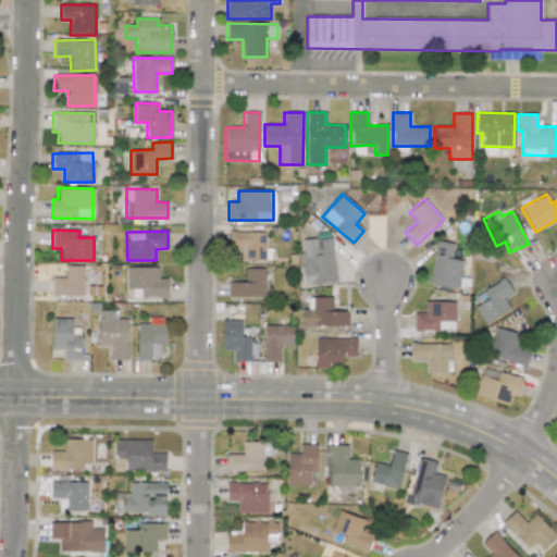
[(265,232),(229,232),(229,249),(240,249),(240,259),(265,259),(265,232)]
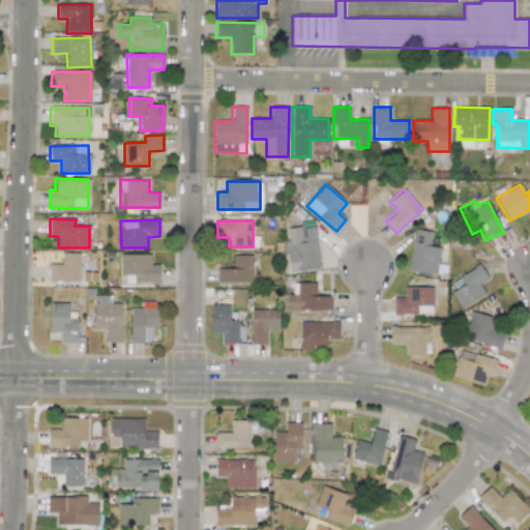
[(320,267),(314,225),(287,229),(289,239),(284,240),(289,272),(320,267)]
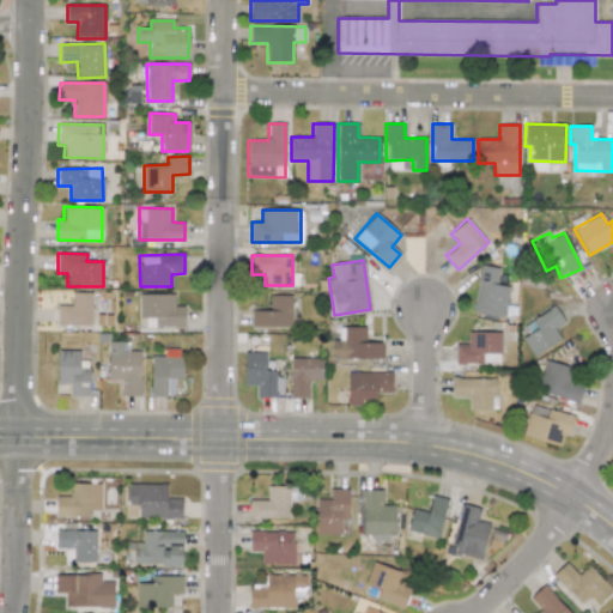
[(499,268),(481,265),(472,311),(503,319),(509,286),(496,284),(499,268)]
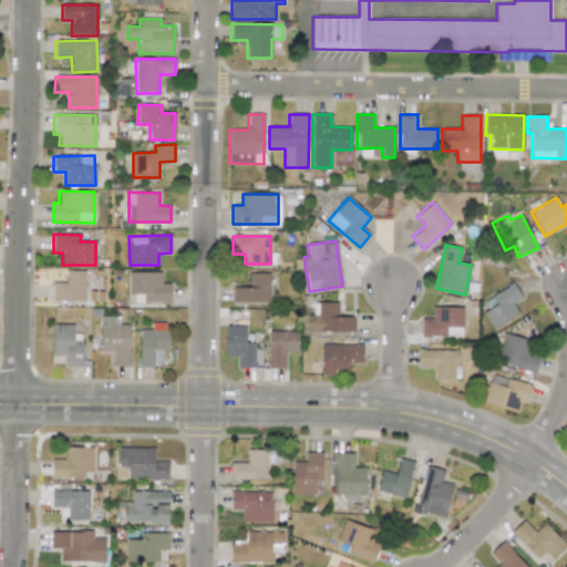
[(53,300),(84,301),(84,270),(66,270),(66,282),(53,282),(53,300)]
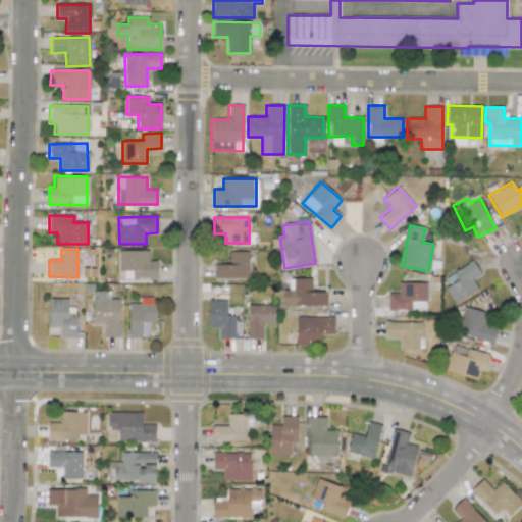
[(157,261),(148,260),(148,250),(120,250),(119,277),(156,278),(157,261)]
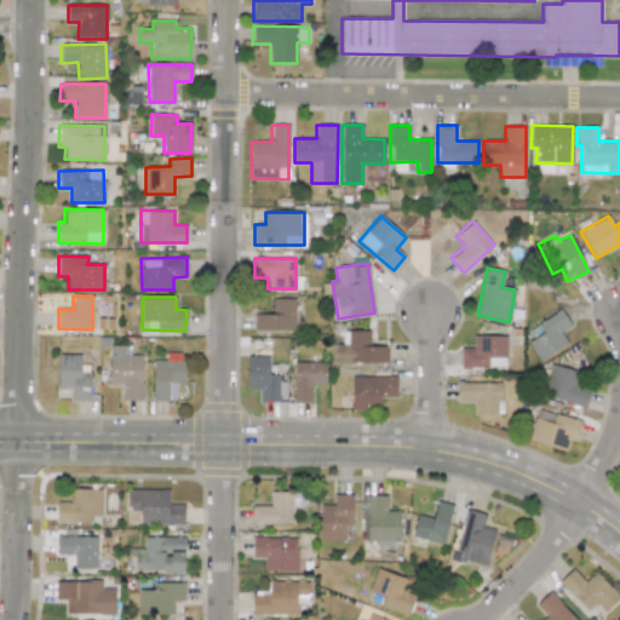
[(294,329),(294,298),(271,298),(273,314),(254,314),(254,331),(294,329)]
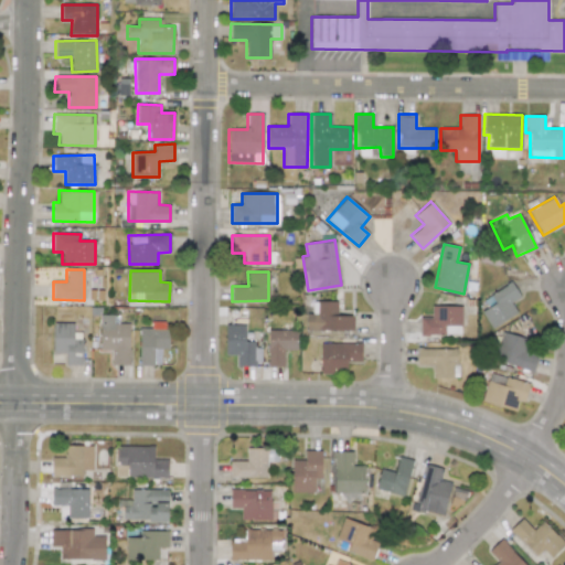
[(511,302),(520,298),(512,283),(484,297),(489,307),(481,311),(490,328),(516,315),(511,302)]
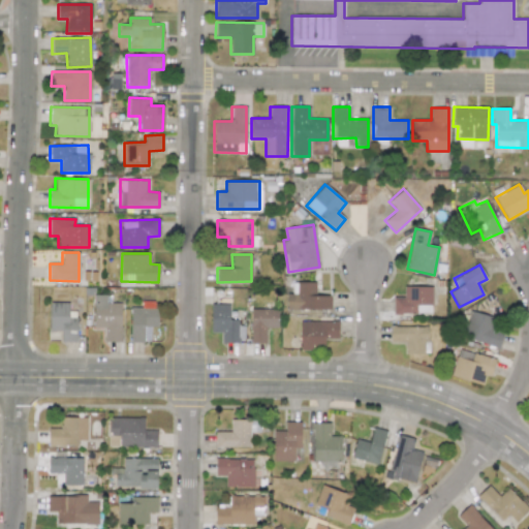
[(315,282),(297,281),(297,294),(287,293),(286,309),(331,309),(331,296),(315,294),(315,282)]
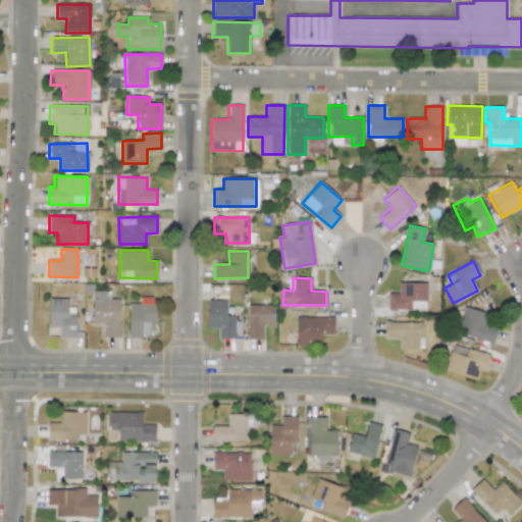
[(426,282),(399,282),(399,293),(387,293),(387,309),(426,310),(426,282)]
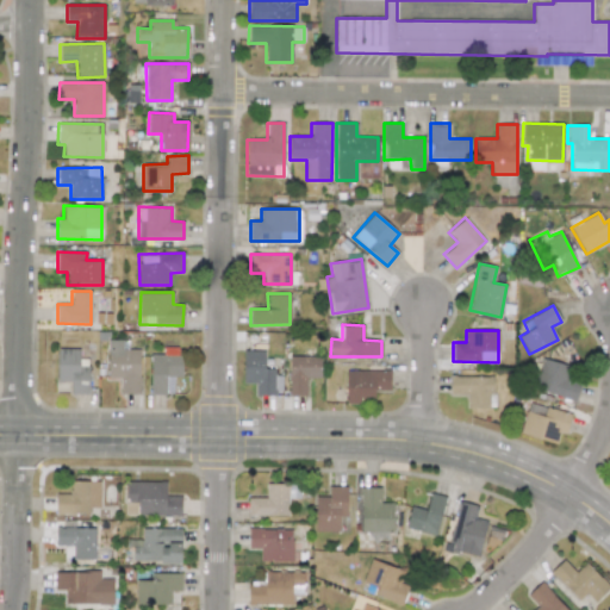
[(107,379),(120,379),(120,393),(139,393),(139,349),(126,349),(126,341),(114,341),(114,349),(107,349),(107,379)]
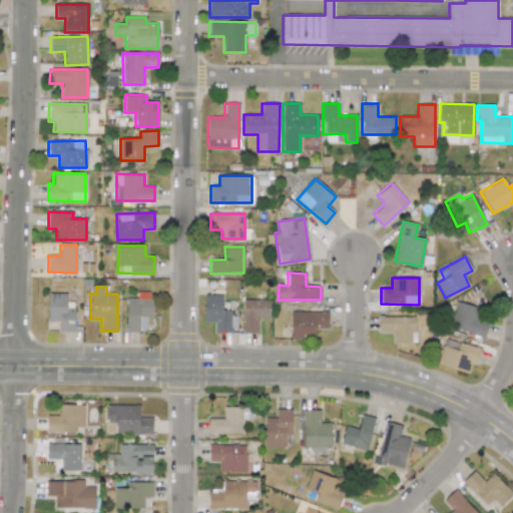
[(125,298),(126,332),(145,332),(145,317),(151,317),(151,292),(137,293),(137,298),(125,298)]
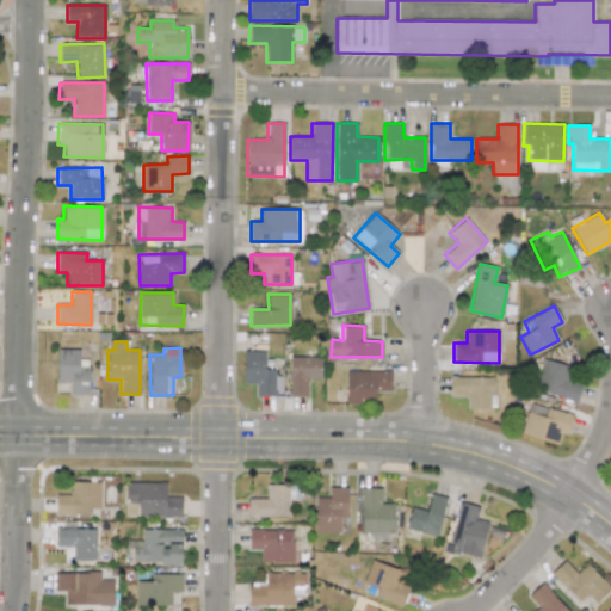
[(88,395),(88,359),(79,359),(79,350),(57,349),(57,382),(72,382),(72,395),(88,395)]
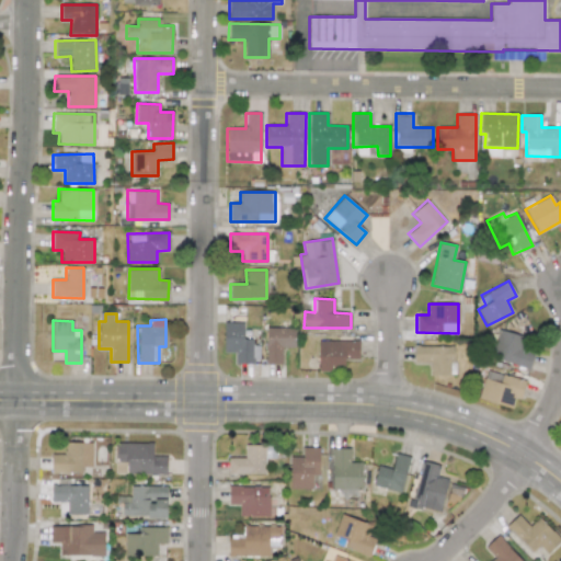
[(224,353),(235,353),(236,364),(253,364),(253,339),(243,339),(243,322),(222,323),(224,353)]
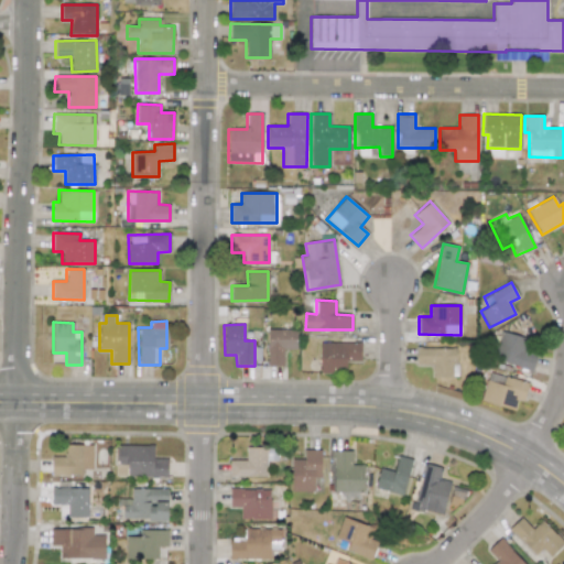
[(296,329),(267,329),(267,366),(283,366),(283,349),(295,349),(296,329)]
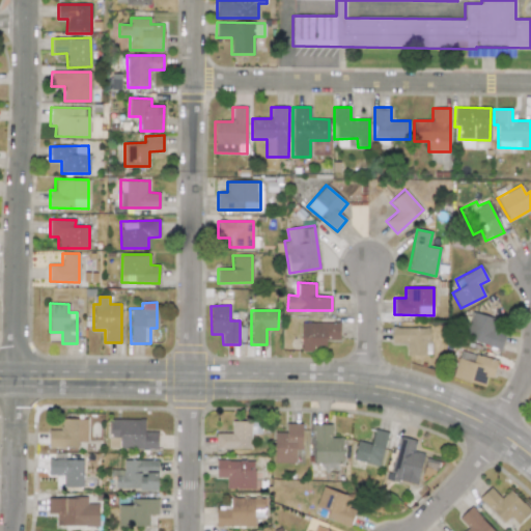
[(464,339),(500,350),(505,334),(495,331),(499,319),(472,311),(464,339)]
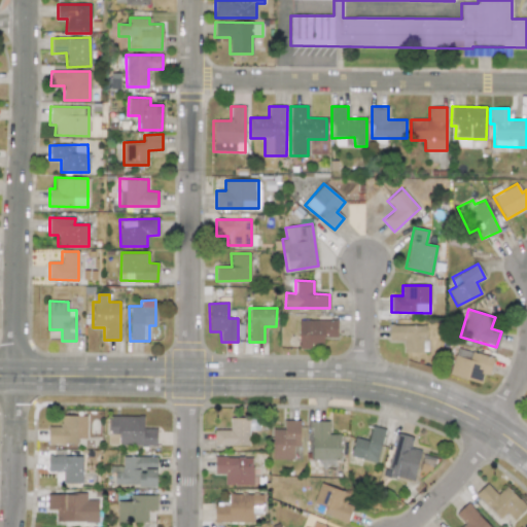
[(337,338),(337,319),(299,320),(299,349),(323,348),(323,338),(337,338)]
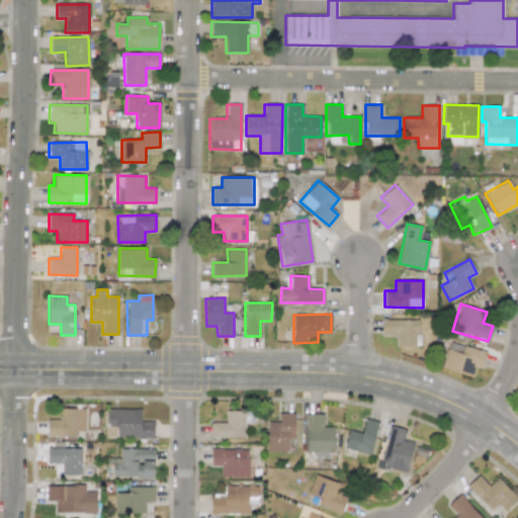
[(396,346),(419,346),(419,320),(381,320),(382,335),(396,335),(396,346)]
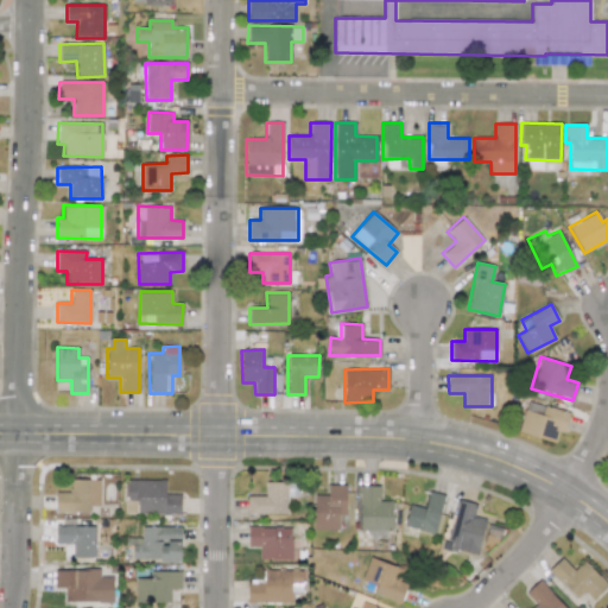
[(569,412),(526,400),(518,431),(553,442),(557,431),(563,432),(569,412)]
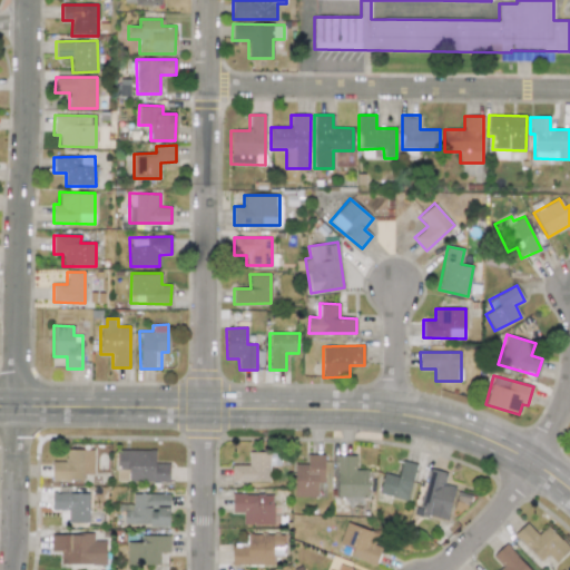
[(51,461),(52,480),(82,480),(82,474),(94,474),(94,449),(66,450),(66,461),(51,461)]
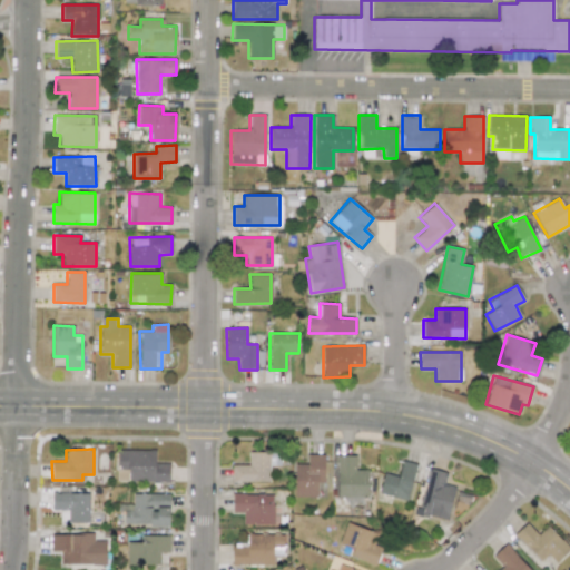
[(155,450),(117,450),(117,469),(128,469),(128,481),(169,482),(169,463),(155,463),(155,450)]
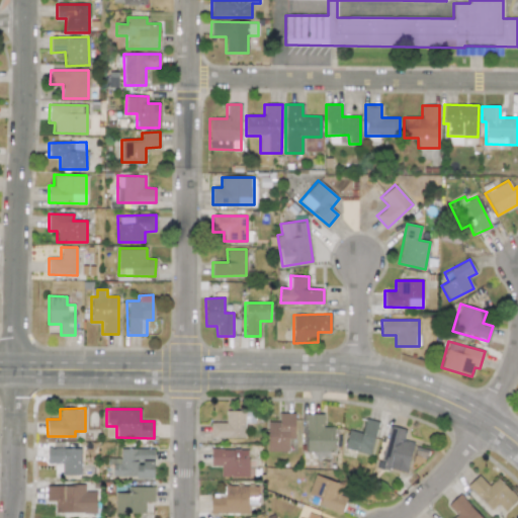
[(245,438),(245,423),(254,423),(254,411),(226,411),(226,423),(210,423),(210,437),(245,438)]
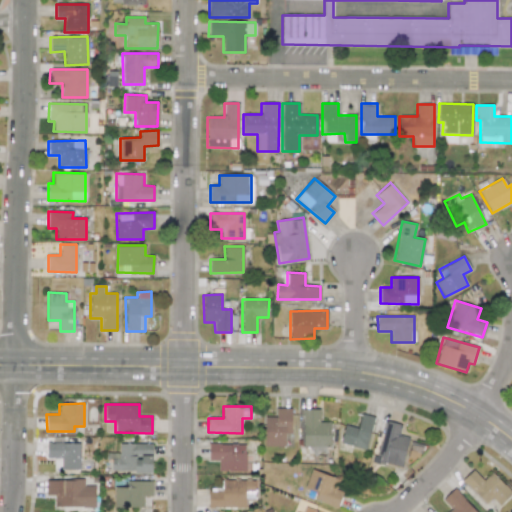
[(264,446),(285,446),(284,433),(291,433),(291,408),(275,408),(275,417),(264,417),(264,446)]
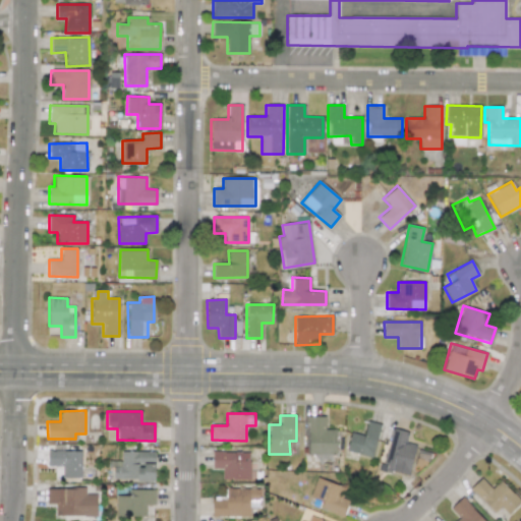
[(325,416),(308,416),(308,454),(335,455),(336,429),(325,429),(325,416)]
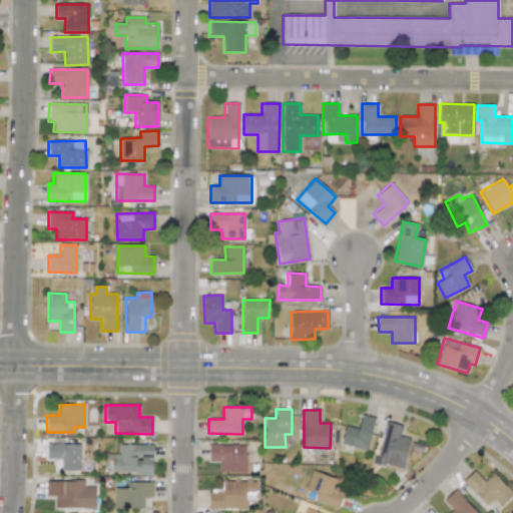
[(341,444),(366,451),(375,418),(362,415),(358,429),(345,426),(341,444)]
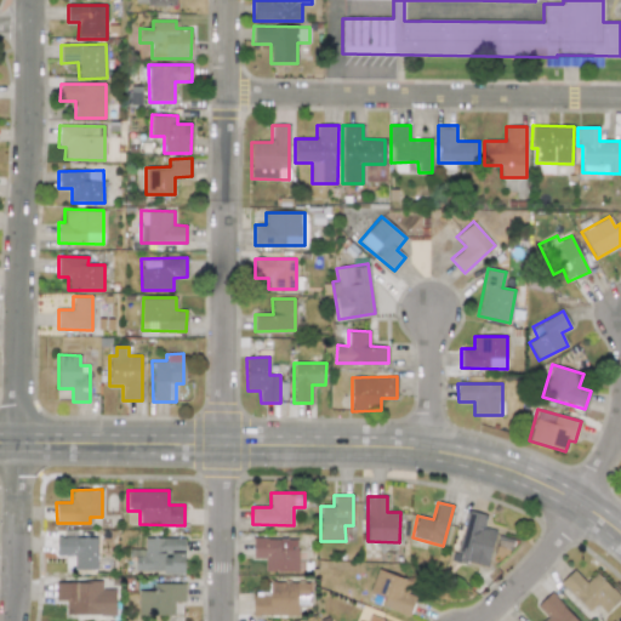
[(97,537),(57,537),(56,556),(74,556),(74,569),(96,570),(97,537)]
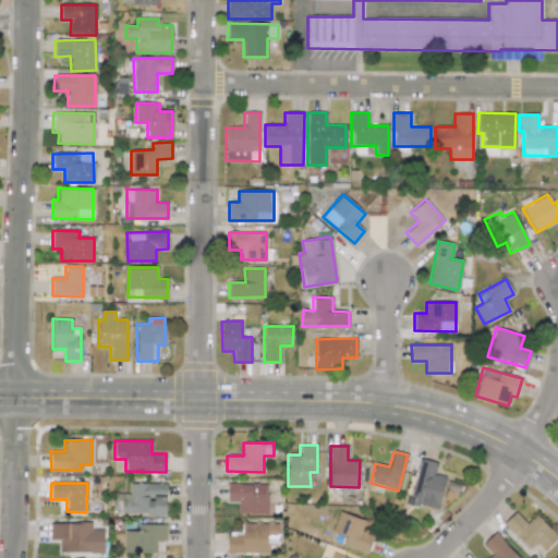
[(166,514),(166,484),(130,483),(129,494),(121,494),(121,513),(166,514)]
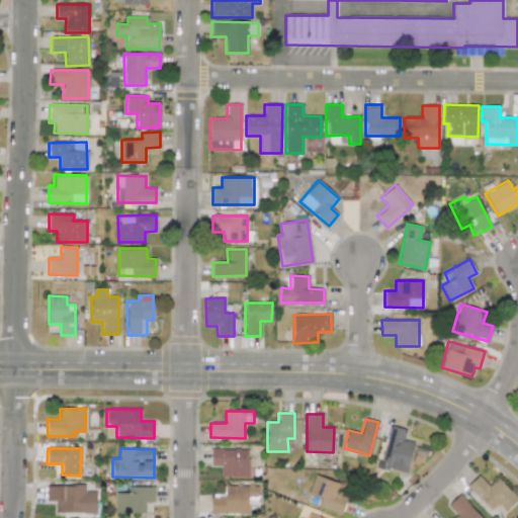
[(221,477),(249,477),(248,449),(211,449),(211,465),(221,465),(221,477)]
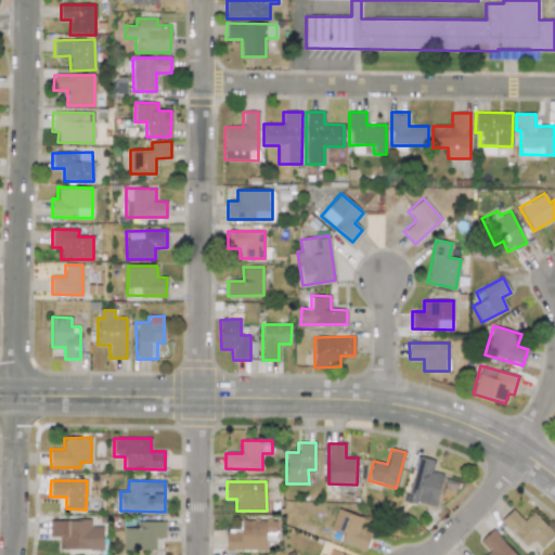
[(372,533),(363,530),(368,520),(337,508),(330,529),(344,534),(340,541),(365,551),(372,533)]
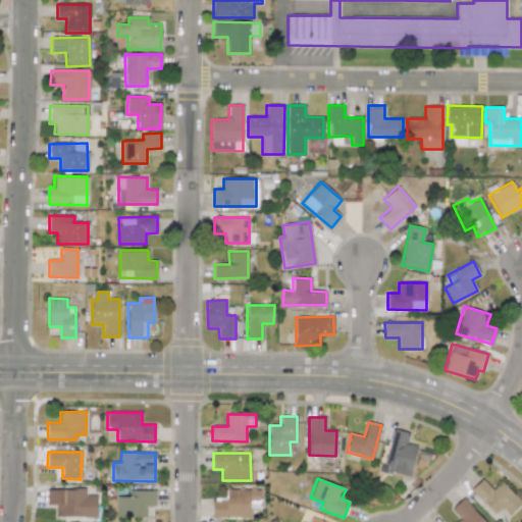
[(494,514),(502,507),(509,515),(521,503),(502,480),(491,489),(482,478),(471,488),(494,514)]
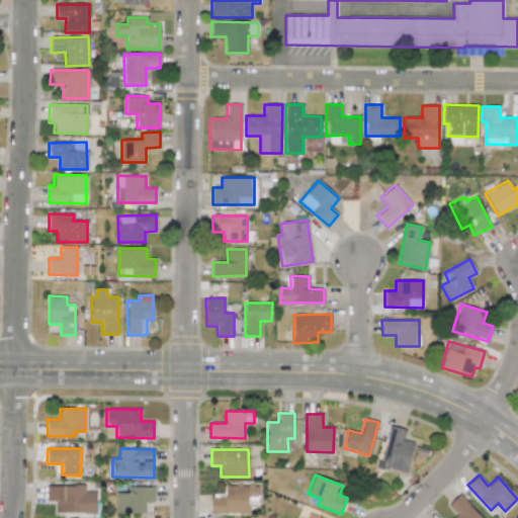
[(95,513),(96,492),(84,491),(84,486),(46,485),(46,501),(55,502),(55,512),(95,513)]
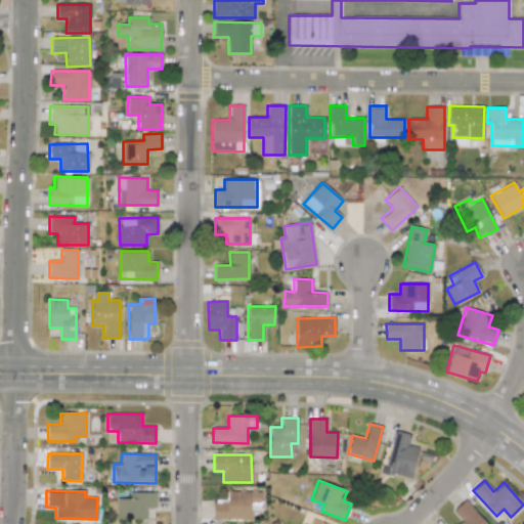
[(213,519),(251,520),(251,504),(260,504),(260,491),(227,490),(227,503),(213,503),(213,519)]
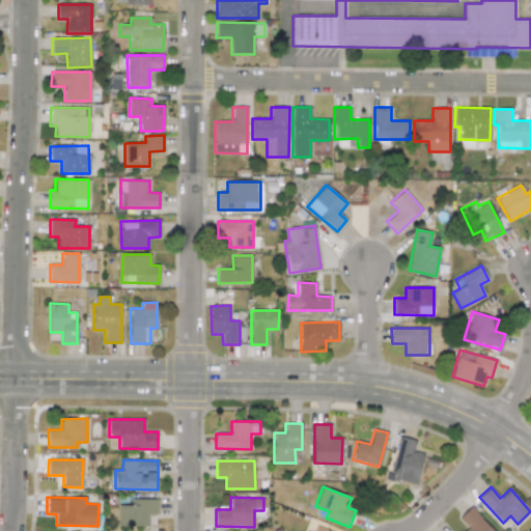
[(117,526),(148,526),(148,514),(158,514),(158,499),(132,499),(132,505),(117,505),(117,526)]
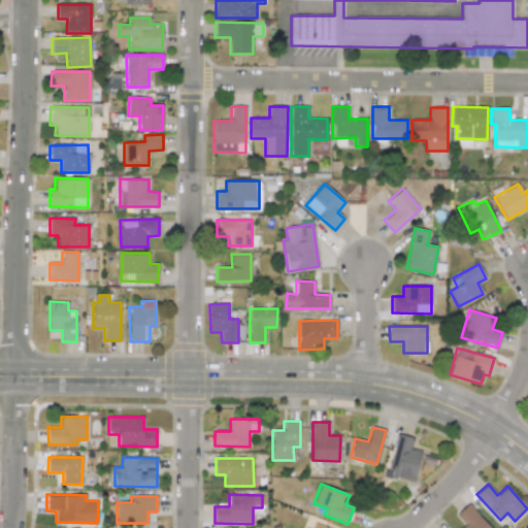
[(456,515),(465,525),(461,527),(490,527),(468,503),(456,515)]
